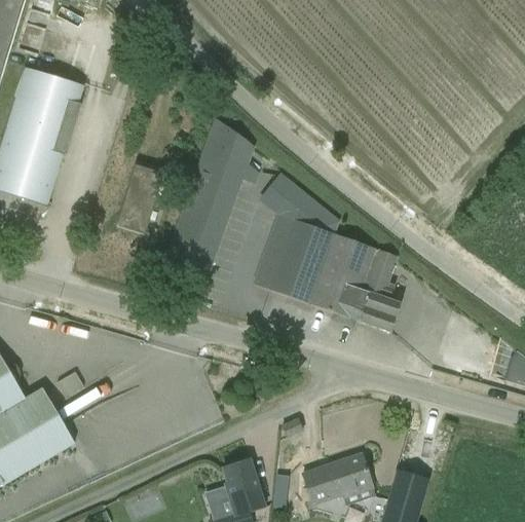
[(0,0),(0,82),(25,0),(0,0)]
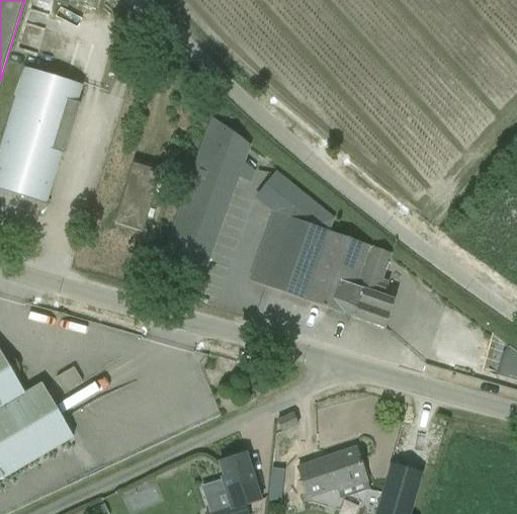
[(25,65),(0,146),(0,187),(50,202),(51,200),(48,199),(62,151),(65,152),(66,151),(63,150),(77,102),(80,103),(81,101),(78,100),(83,83),(25,65)]
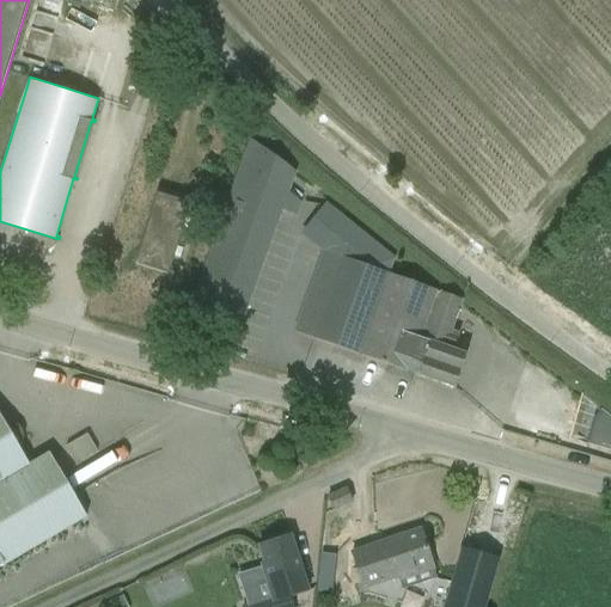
[(294,167),(252,136),(190,307),(238,324),(238,325),(239,325),(281,206),(297,210),(300,198),(287,188),(294,167)]
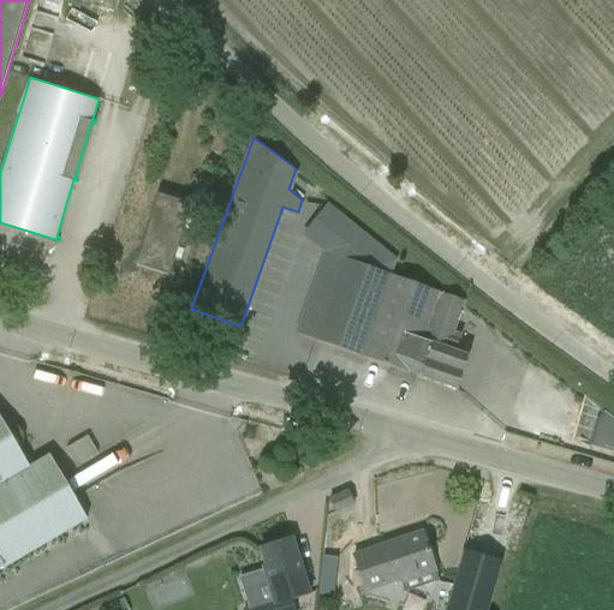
[(170,273),(177,250),(191,202),(158,191),(136,263),(170,273)]
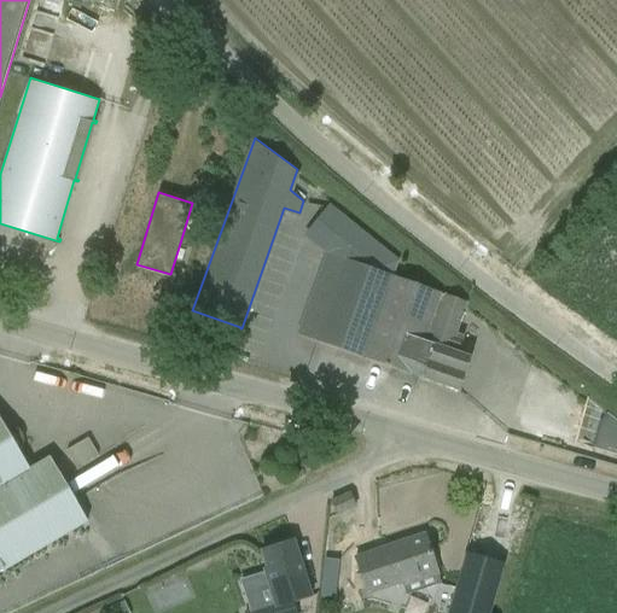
[(441,290),(393,274),(400,255),(384,250),(378,268),(327,251),(298,333),(411,372),(412,372),(423,375),(423,377),(459,390),(471,355),(458,350),(464,333),(457,331),(467,299),(444,292),(444,293),(440,292),(441,290)]
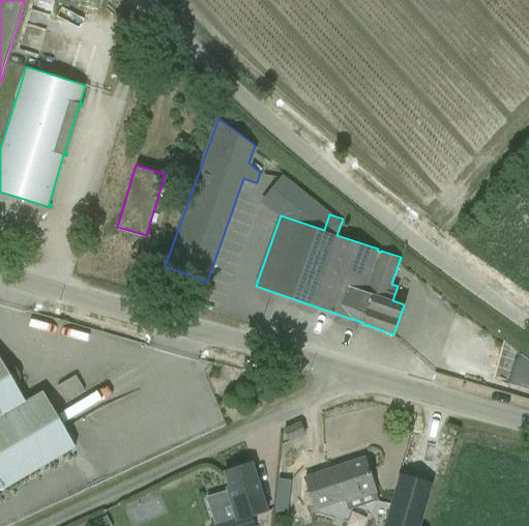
[(515,358),(508,382),(528,387),(528,357),(520,351),(515,358)]
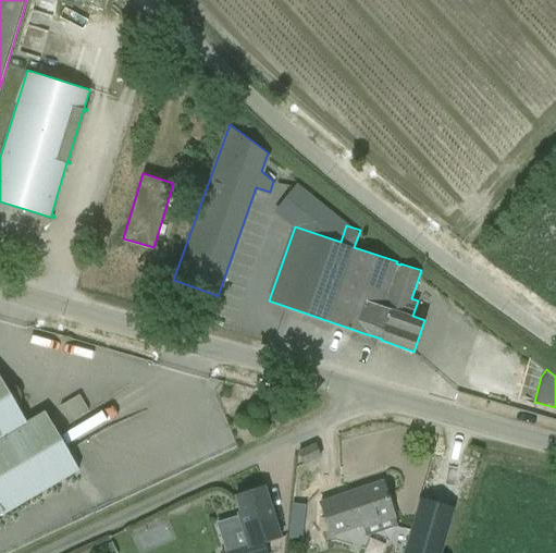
[(27,421),(16,404),(17,403),(20,401),(20,400),(21,397),(21,396),(22,394),(21,392),(21,390),(20,389),(19,386),(17,385),(15,384),(14,383),(12,383),(10,383),(9,383),(7,383),(4,384),(0,375),(0,514),(79,468),(46,410),(27,421)]
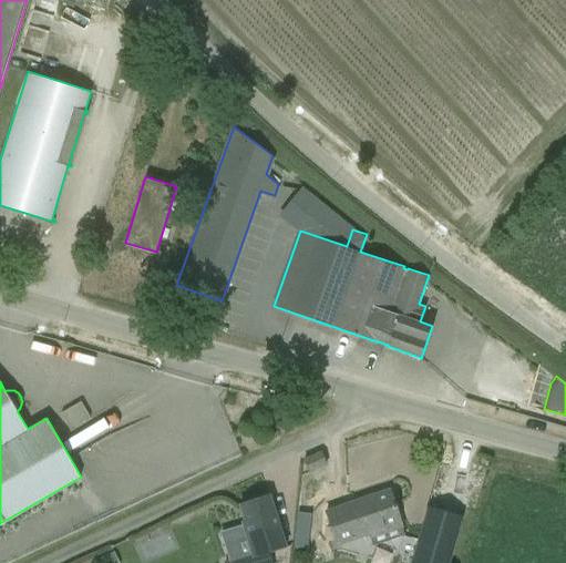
[(327,461),(322,451),(305,459),(309,469),(327,461)]
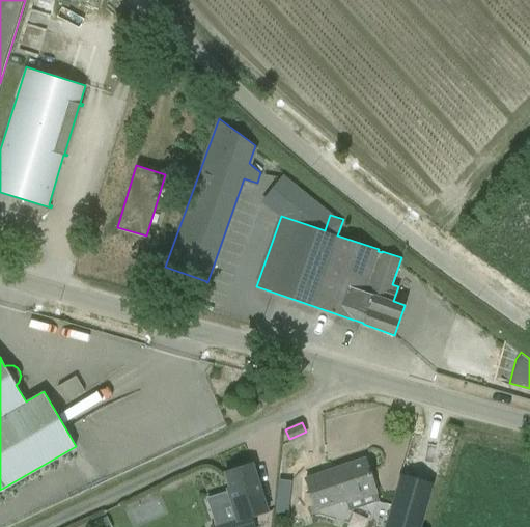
[(306,477),(316,507),(345,499),(346,503),(349,509),(379,500),(377,493),(365,458),(339,466),(306,477)]
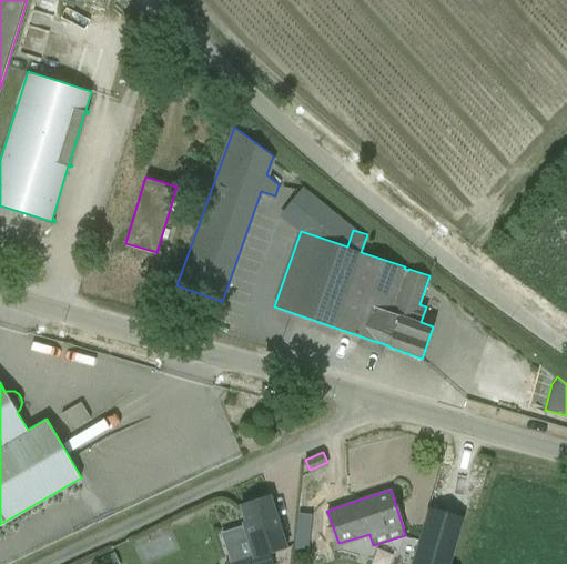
[(287,546),(271,495),(241,504),(246,521),(243,522),(252,551),(225,560),(226,563),(272,563),(269,552),(287,546)]
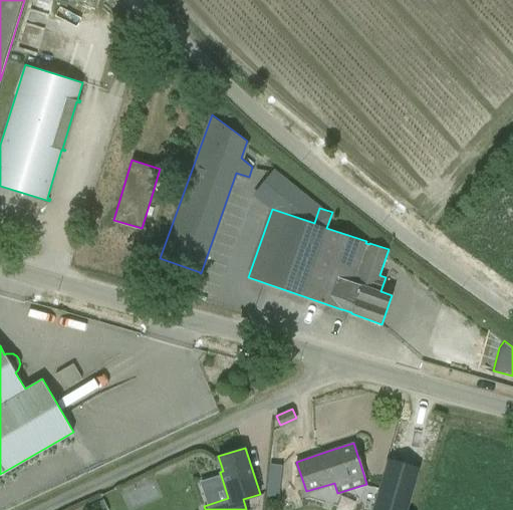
[(413,509),(427,467),(393,456),(375,509),(413,509)]
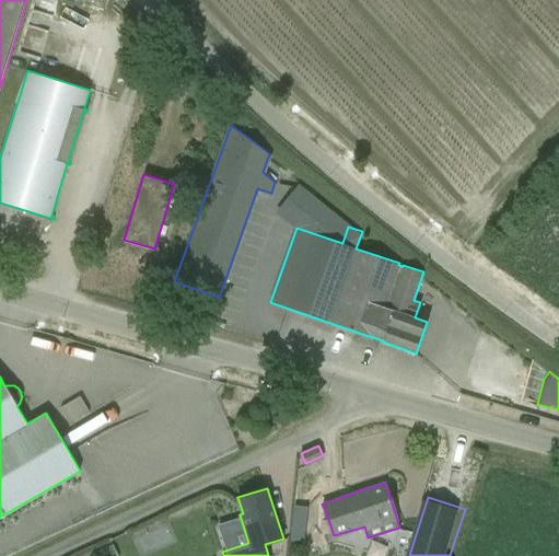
[(305,523),(292,521),(291,539),(304,540),(305,523)]
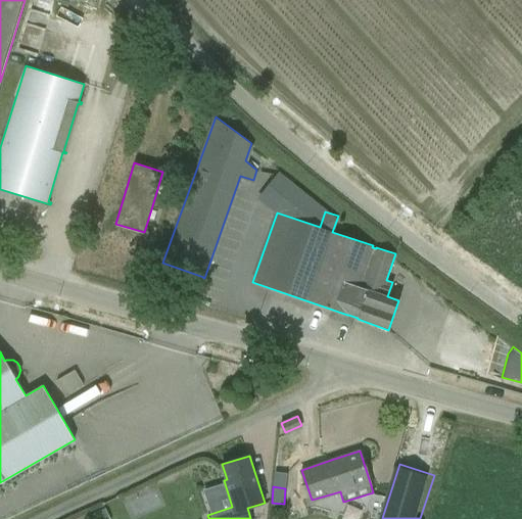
[(110,518),(105,507),(92,512),(95,518),(110,518)]
